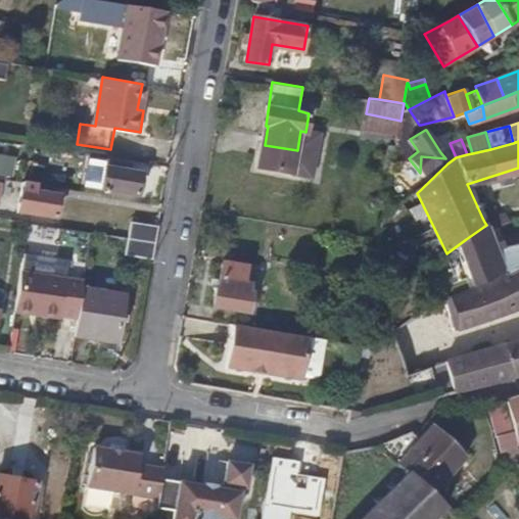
[(440,152),(445,158),(447,163),(456,157),(450,143),(440,152)]
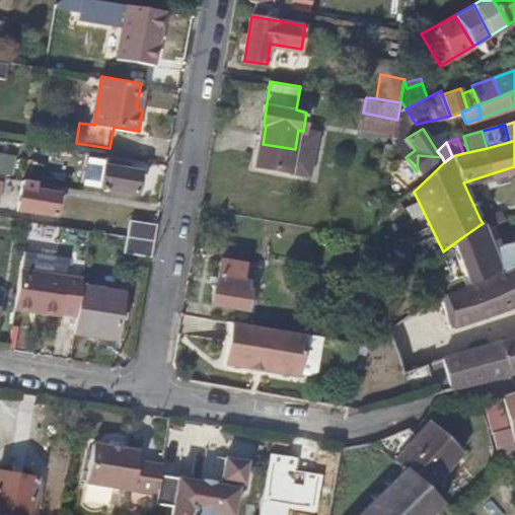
[(260,165),(292,170),(295,149),(263,144),(260,165)]
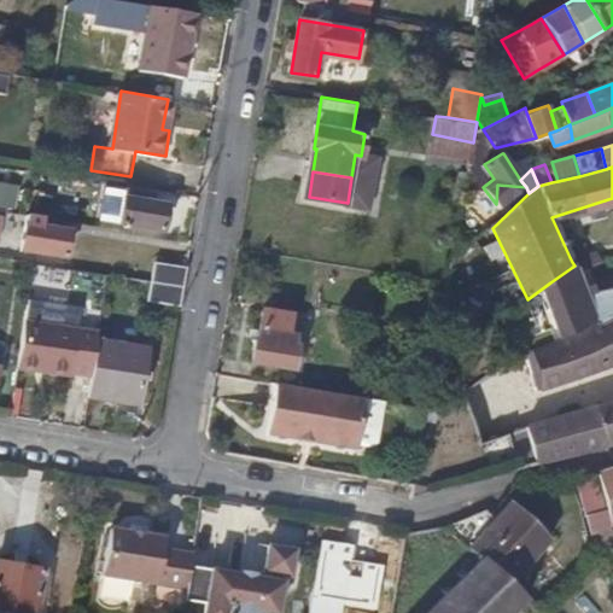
[(97,219),(110,221),(115,187),(103,186),(97,219)]
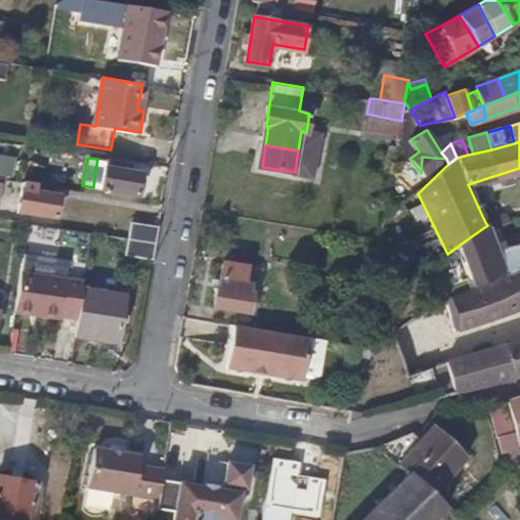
[(107,161),(97,159),(93,187),(138,196),(142,174),(130,171),(131,164),(107,160),(107,161)]
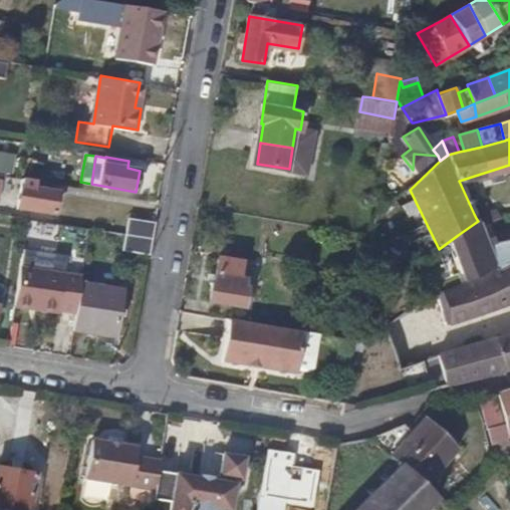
[(56,212),(60,192),(24,185),(20,205),(56,212)]
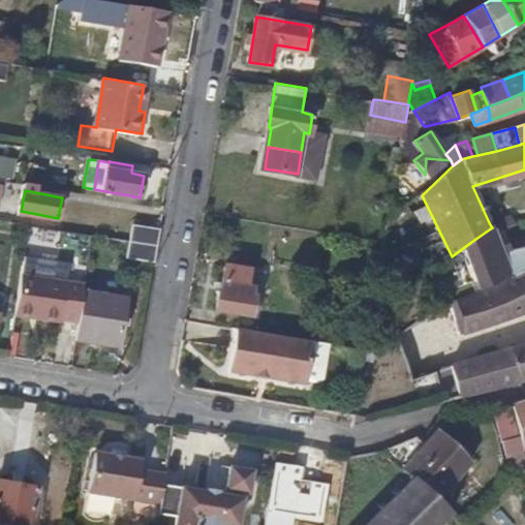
[(161,226),(134,222),(131,240),(159,244),(161,226)]
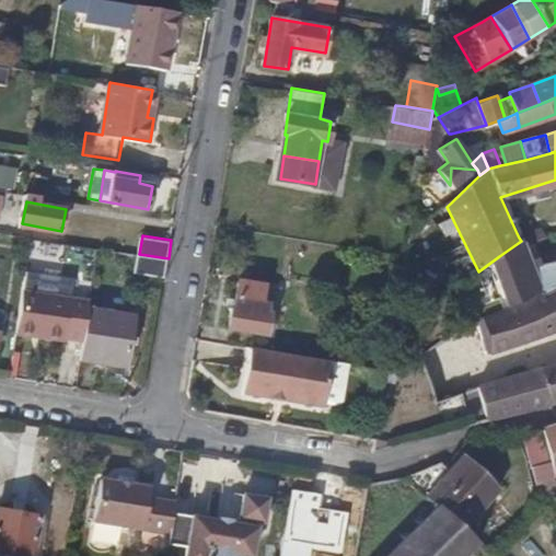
[(523,242),(521,243),(521,241),(499,256),(506,273),(532,259),(523,242)]
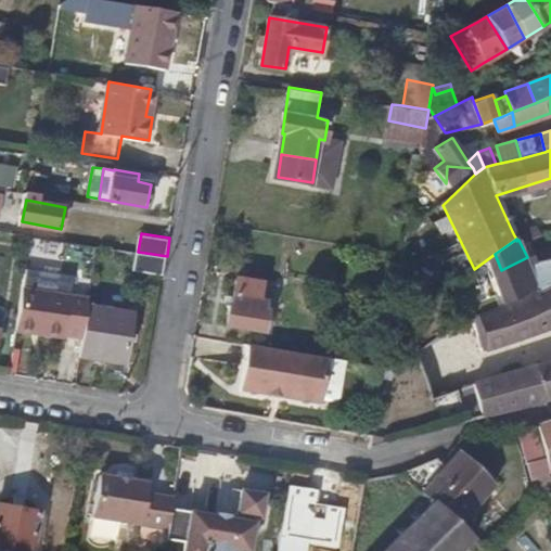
[(167,256),(138,252),(136,268),(164,273),(167,256)]
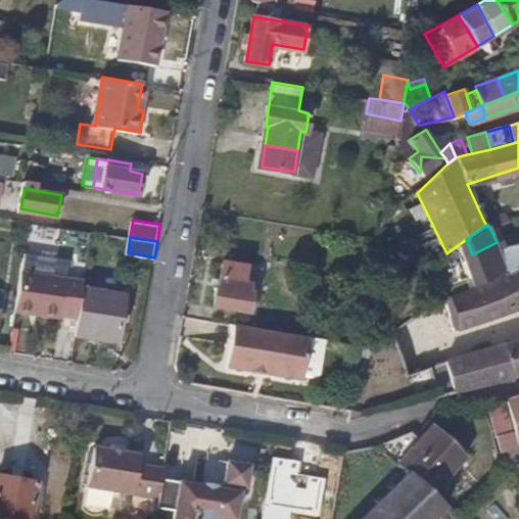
[(518,240),(499,247),(497,248),(508,276),(518,272),(518,240)]
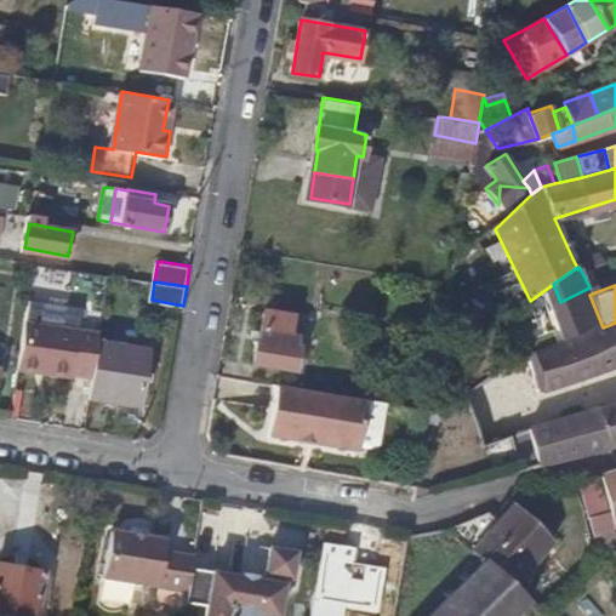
[(589,295),(592,294),(589,287),(560,302),(574,337),(603,328),(589,295)]
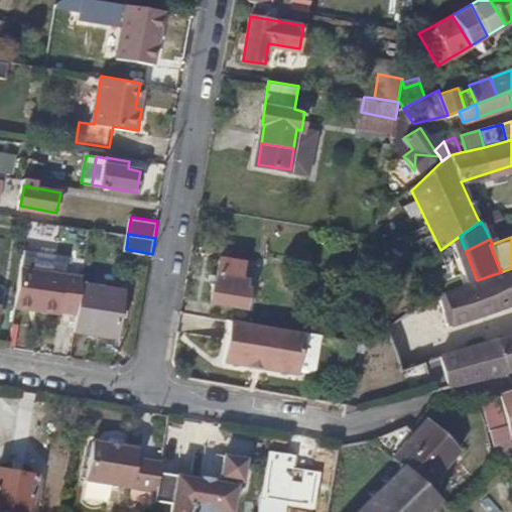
[(242,277),(244,261),(223,257),(219,282),(215,282),(213,301),(247,306),(250,287),(247,287),(249,279),(242,277)]
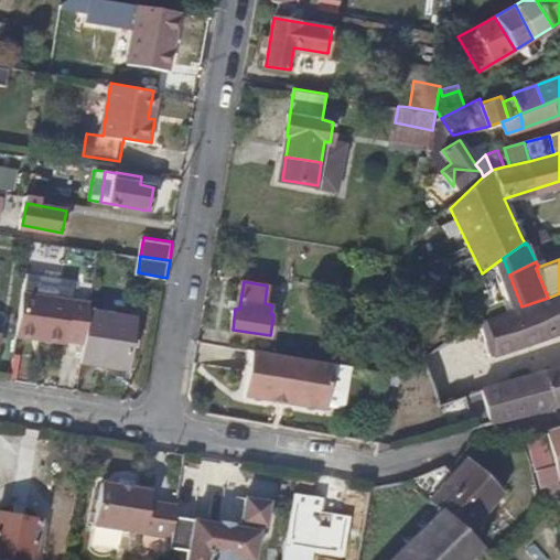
[(67,341),(68,338),(88,342),(93,312),(95,301),(27,289),(20,332),(67,341)]
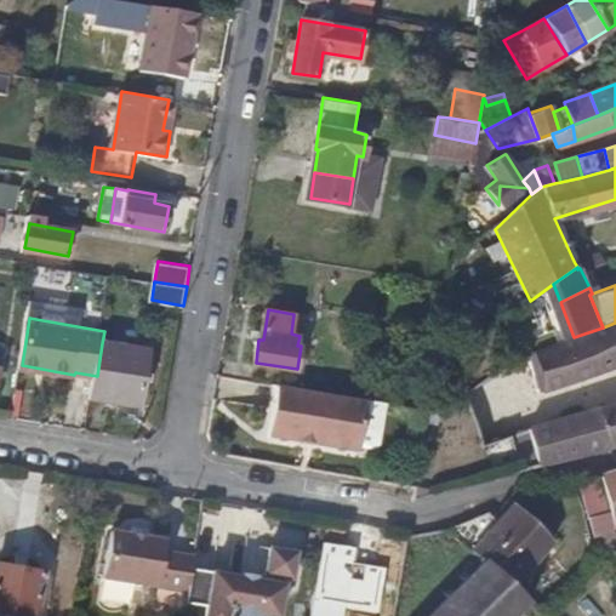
[(615,323),(603,328),(574,337),(542,352),(541,349),(532,352),(545,388),(615,364),(615,401),(531,426),(542,465),(615,443),(615,323)]
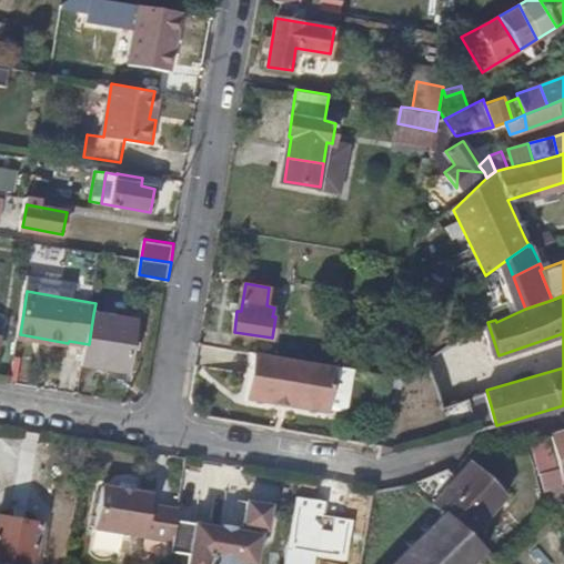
[(139,323),(93,314),(89,344),(86,363),(131,371),(139,323)]
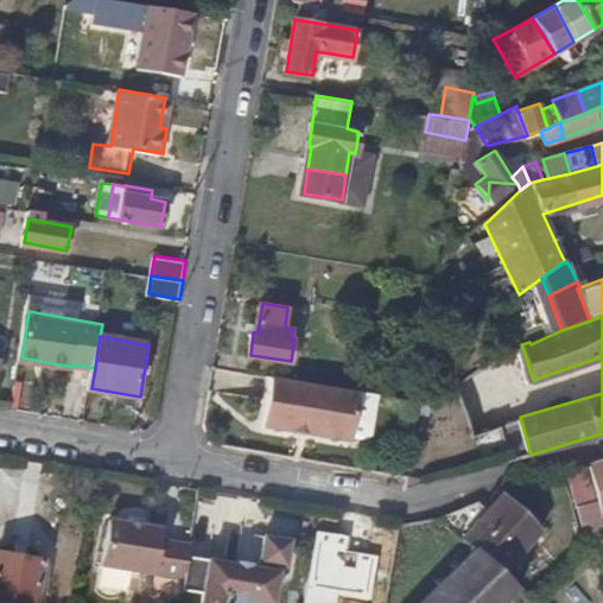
[(354,440),(363,391),(275,375),(266,424),(354,440)]
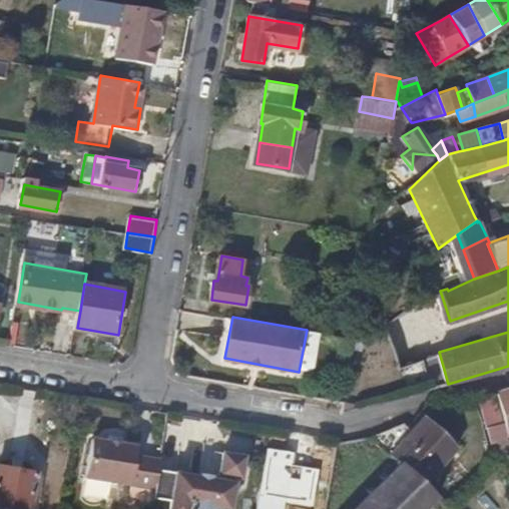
[(508,389),(497,393),(507,435),(508,434),(508,389)]
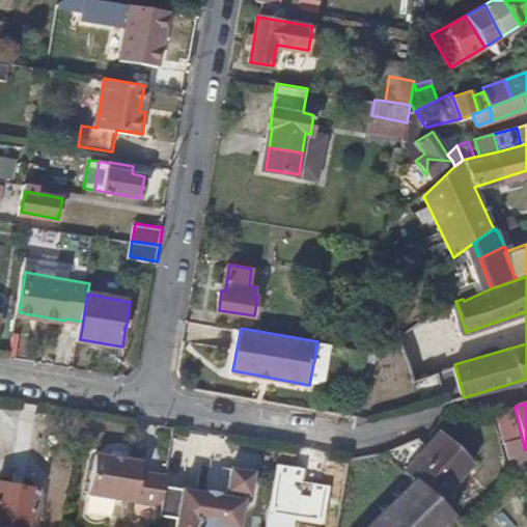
[(417,478),(441,499),(476,460),(441,428),(404,470),(411,476),(415,479),(417,478)]
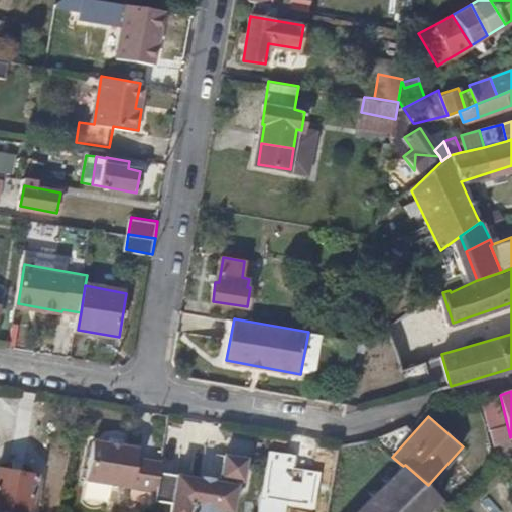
[(124,439),(109,436),(107,443),(123,445),(124,439)]
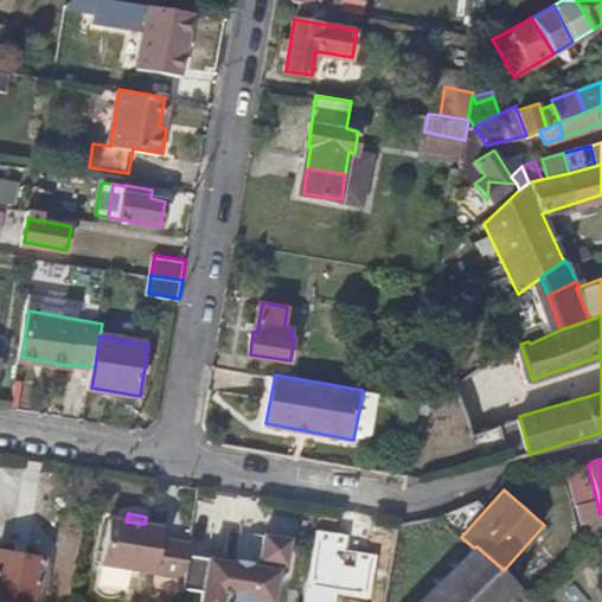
[(181,589),(183,587),(187,556),(190,542),(160,537),(162,527),(145,524),(126,522),(109,518),(100,574),(154,584),(181,589)]
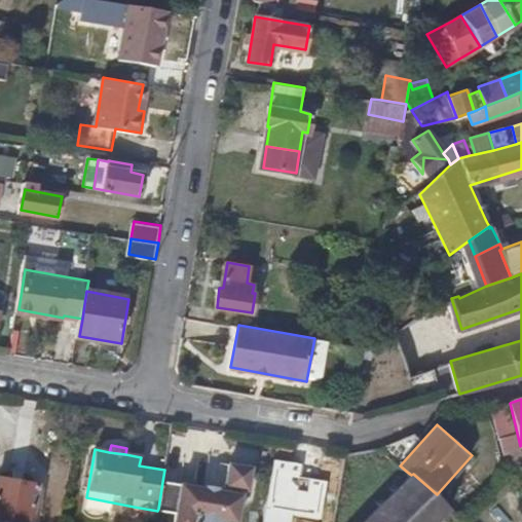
[(343,475),(345,458),(327,455),(325,473),(343,475)]
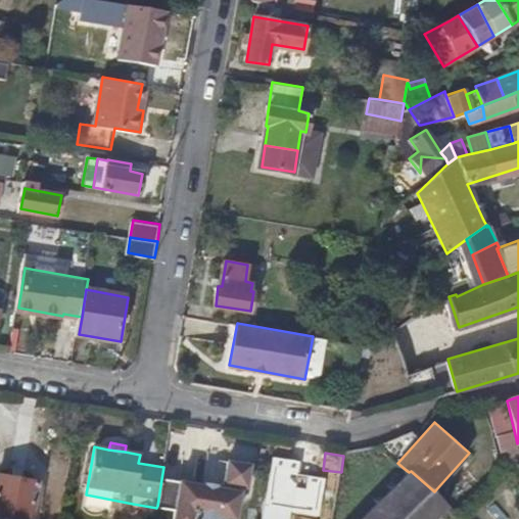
[(228,490),(161,479),(157,506),(175,509),(173,518),(224,518),(226,511),(237,514),(242,487),(247,487),(251,466),(229,461),(224,484),(229,484),(228,490)]
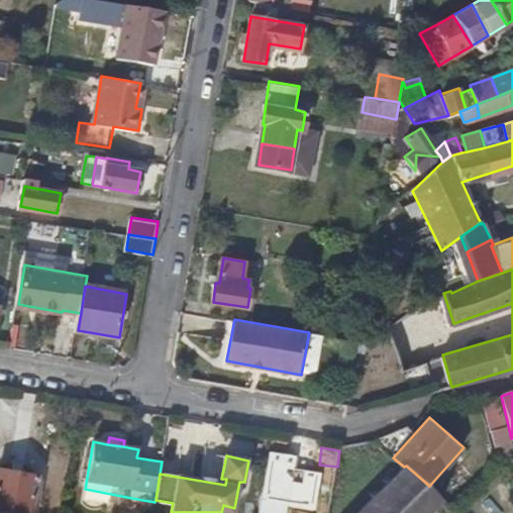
[(430,512),(443,500),(429,486),(406,466),(404,467),(400,464),(398,466),(402,469),(392,479),(390,476),(387,479),(390,482),(380,493),(376,489),(373,493),(376,496),(360,512),(430,512)]
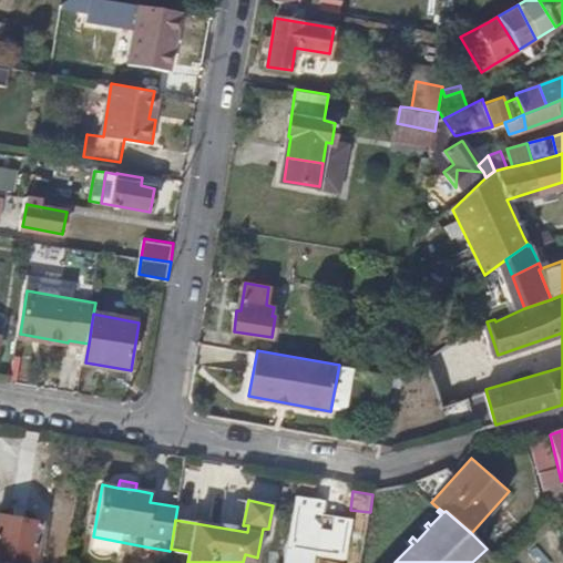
[(41,523),(0,515),(0,556),(4,558),(3,562),(13,562),(14,560),(34,562),(41,523)]
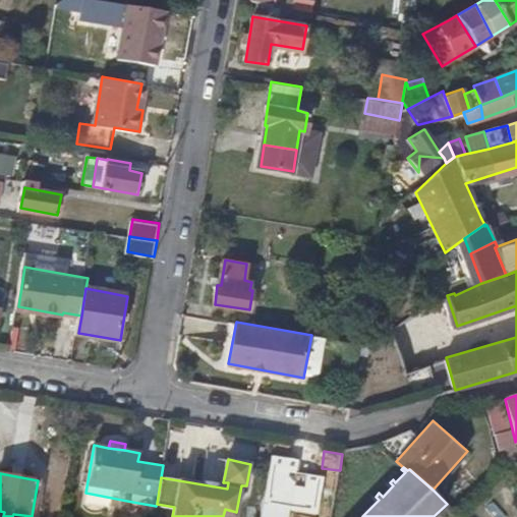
[(154,516),(156,506),(132,502),(129,516),(154,516)]
